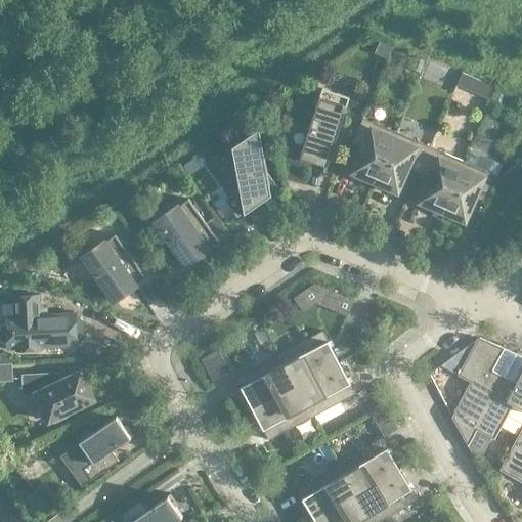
[(378,44),(373,54),(383,59),(388,48),(379,44),(378,44)]
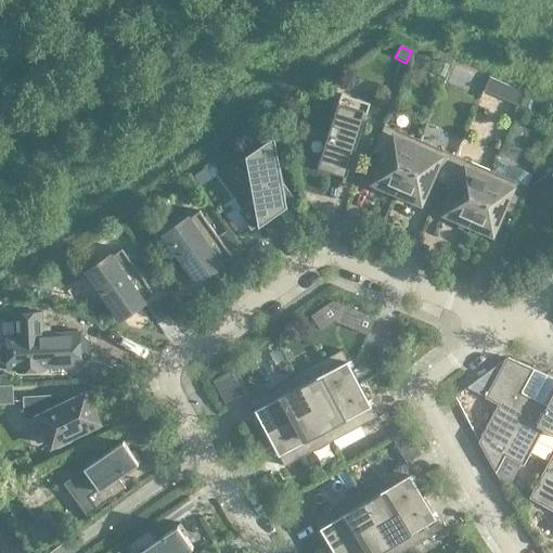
[(488,79),(483,91),(493,95),(499,84),(489,79),(488,79)]
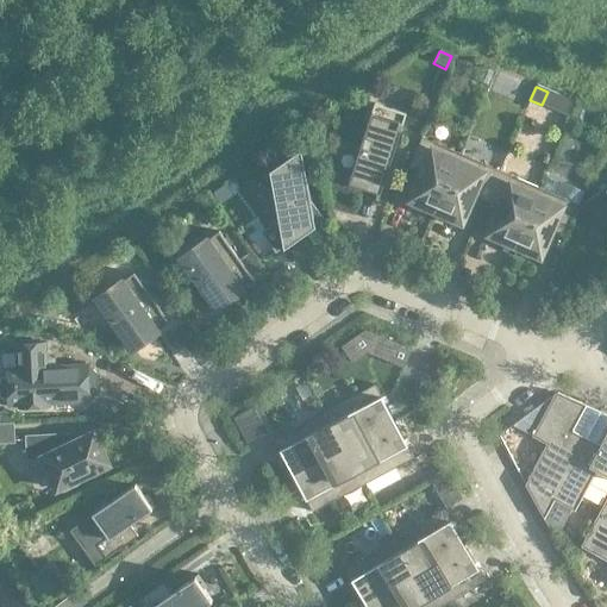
[(561,98),(555,111),(569,117),(575,104),(562,98),(561,98)]
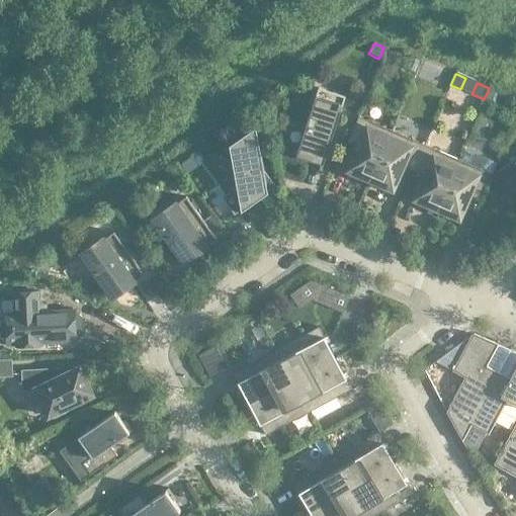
[(317,90),(299,142),(295,155),(320,162),(316,174),(319,175),(334,127),(340,130),(341,127),(335,125),(343,98),(317,90)]
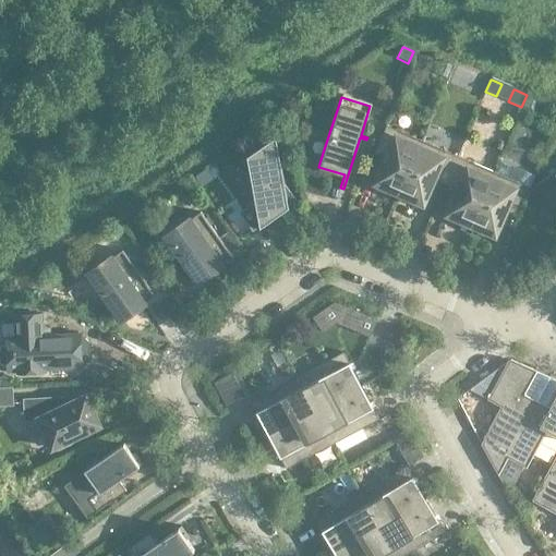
[(389,191),(398,195),(420,143),(384,127),(372,156),(384,160),(376,178),(375,178),(371,188),(387,195),(389,191)]
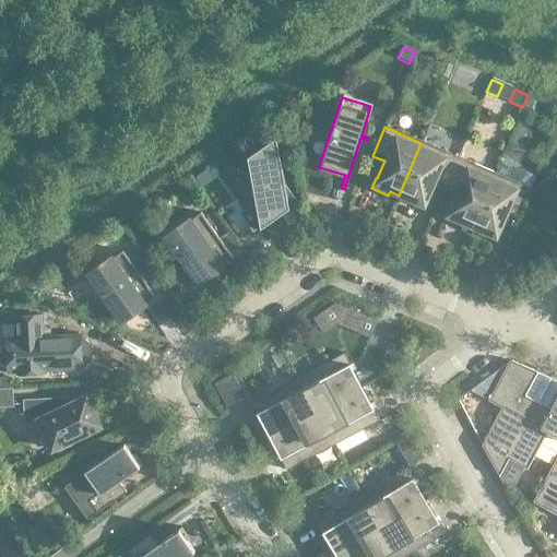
[(283,185),(275,139),(261,149),(263,151),(247,163),(255,203),(239,214),(251,233),(258,228),(259,230),(273,221),(274,220),(272,218),(295,202),(283,185)]
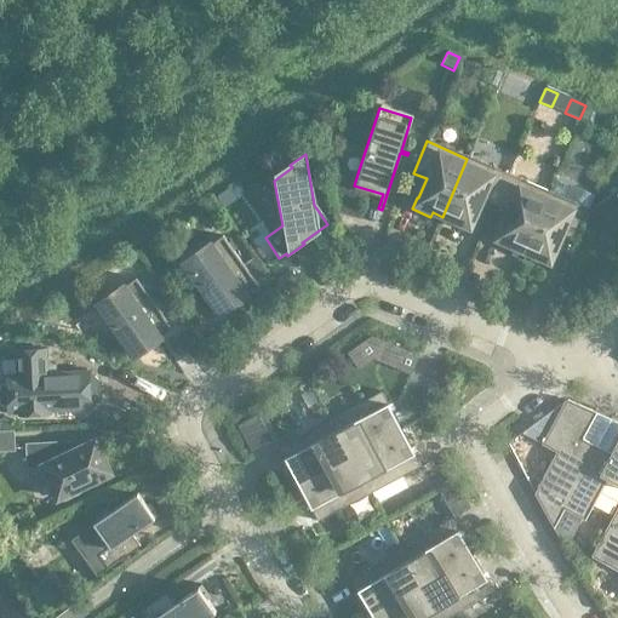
[(507,176),(467,159),(442,217),(451,221),(450,224),(468,233),(473,222),(471,222),(480,201),(493,207),(507,176)]
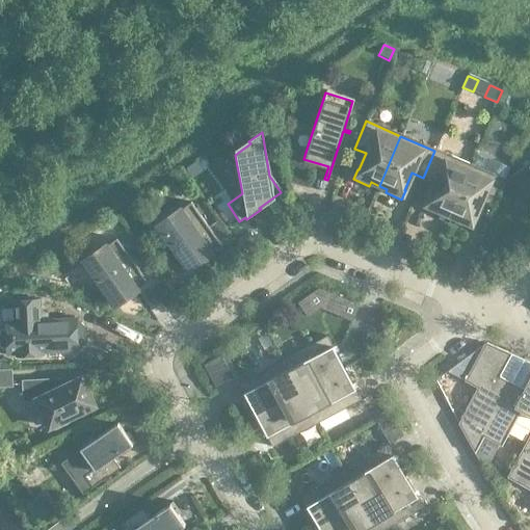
[(469,165),(434,151),(423,178),(434,183),(427,200),(426,200),(423,209),(439,215),(440,212),(448,215),(469,165)]
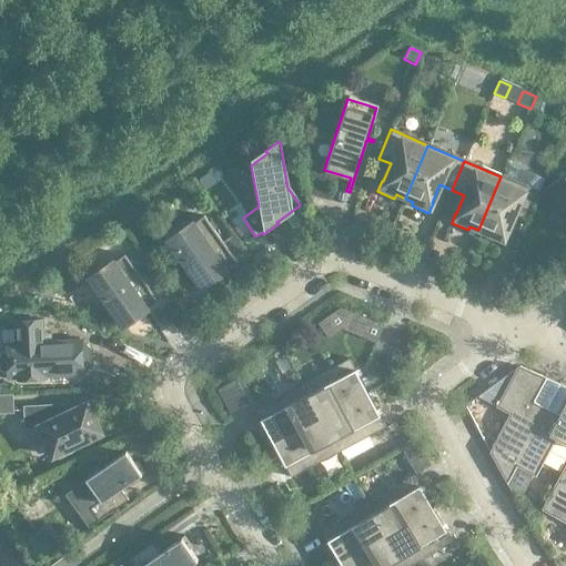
[(565,178),(565,175),(544,190),(558,212),(565,206),(565,178)]
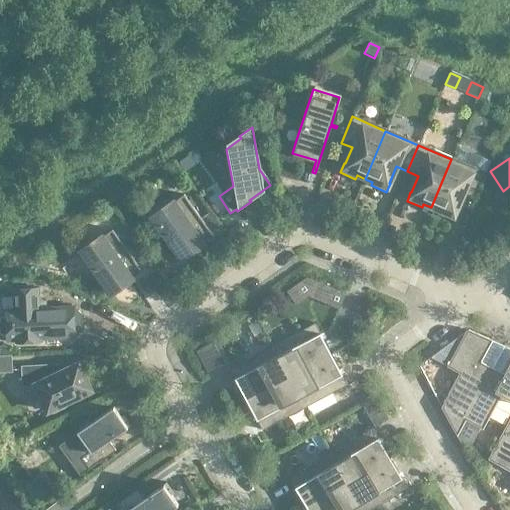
[(485,174),(451,159),(431,207),(438,211),(437,214),(452,220),(456,211),(455,211),(462,195),(473,200),(485,174)]
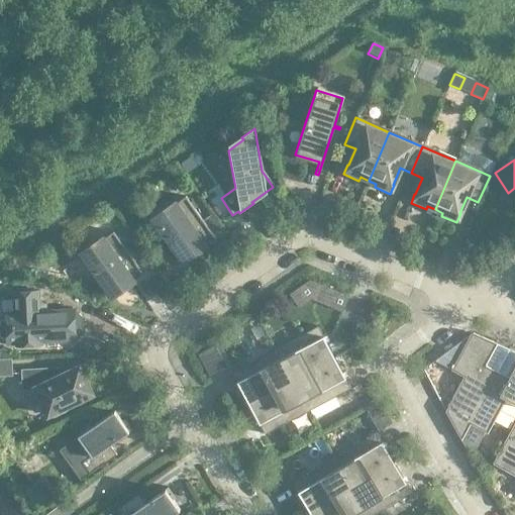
[(184,198),(152,220),(183,264),(214,241),(223,234),(210,216),(202,223),(184,198)]
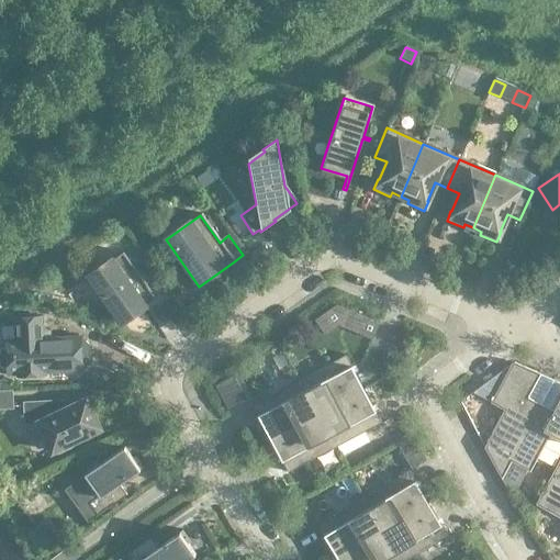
[(121,325),(155,300),(122,254),(87,278),(121,325)]
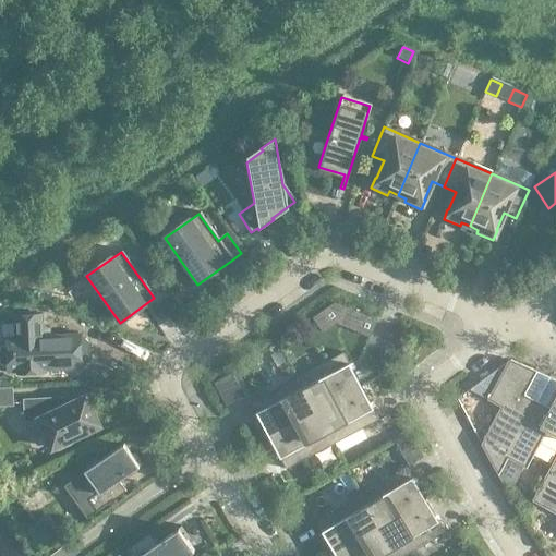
[(369,339),(376,323),(349,312),(342,328),(369,339)]
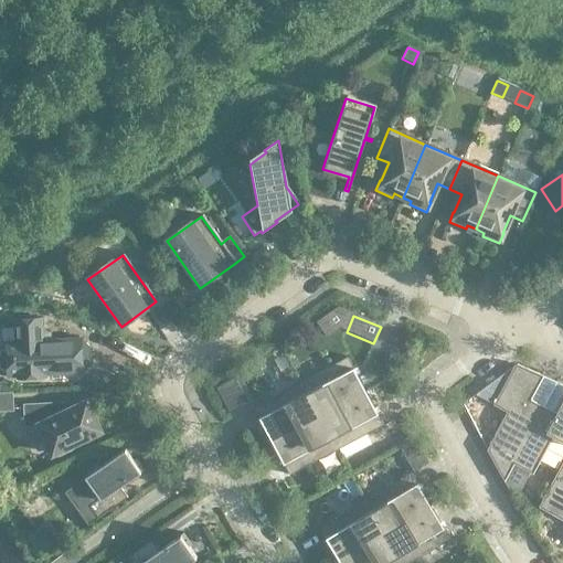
[(84,344),(81,344),(80,344),(80,340),(42,342),(41,320),(13,321),(14,343),(4,344),(4,351),(0,351),(0,370),(1,371),(6,371),(7,378),(17,378),(17,380),(44,379),(44,376),(82,374),(81,369),(86,369),(89,365),(88,348),(84,344)]
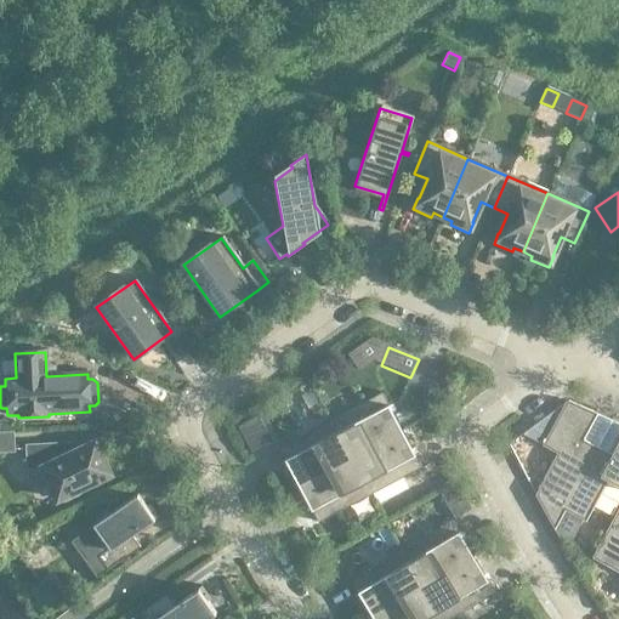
[(380,395),(329,421),(348,459),(401,431),(380,395)]
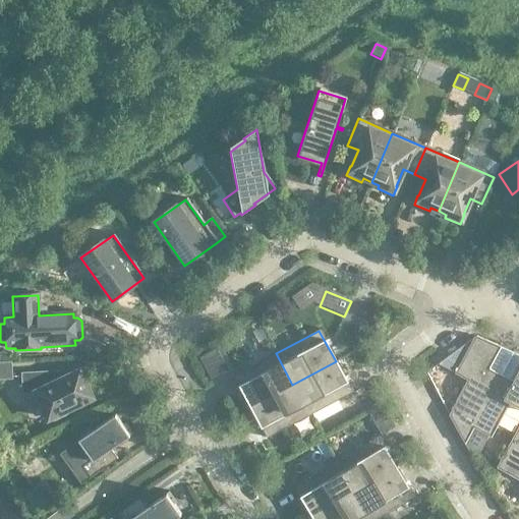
[(475,337),(472,339),(453,375),(466,382),(448,416),(456,430),(463,445),(472,429),(471,428),(500,377),(487,370),(499,348),(475,337)]
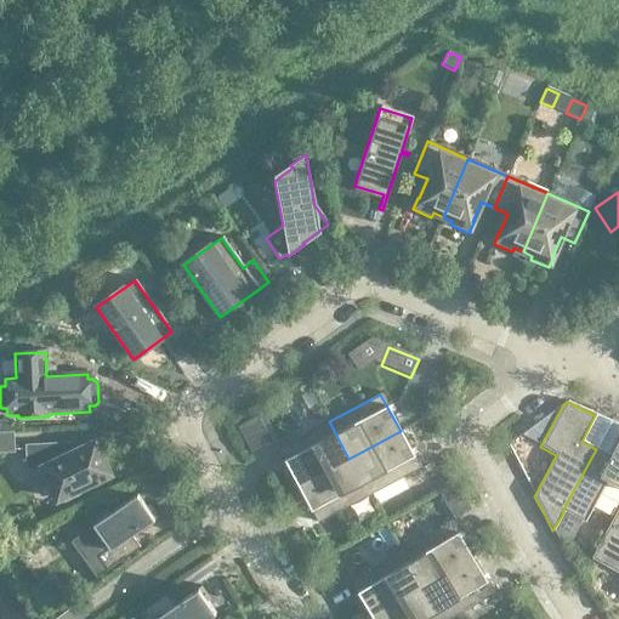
[(259,419),(240,431),(255,456),(274,446),(259,419)]
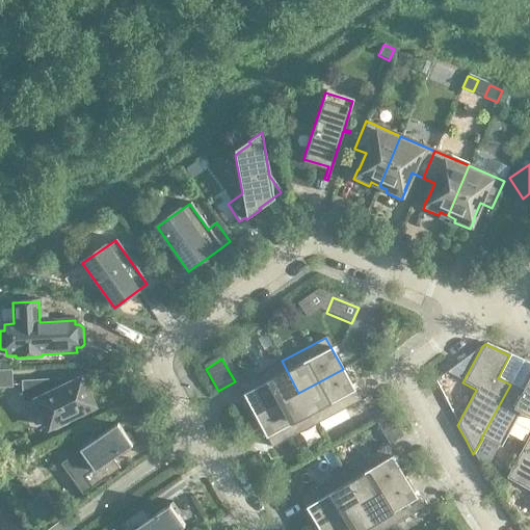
[(298,393),(282,361),(237,385),(254,417),(298,393)]
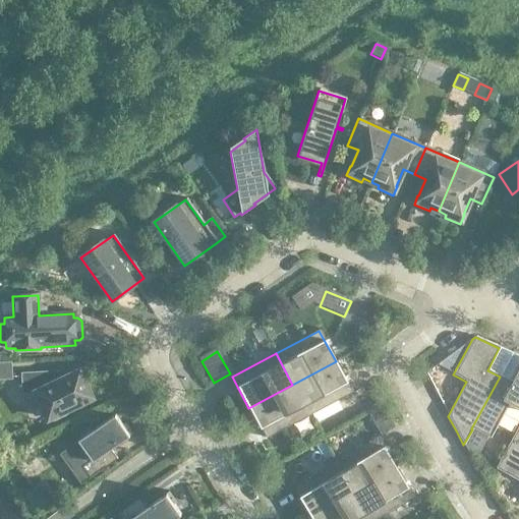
[(352,393),(336,361),(292,385),(308,416),(352,393)]
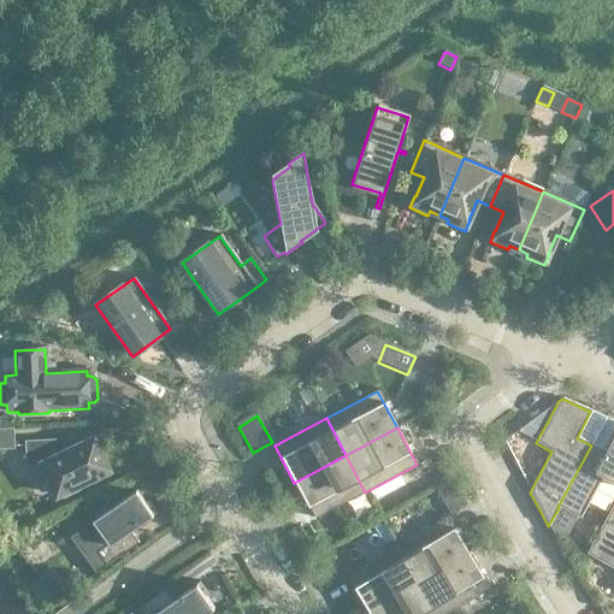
[(0,449),(12,449),(12,430),(0,430),(0,449)]
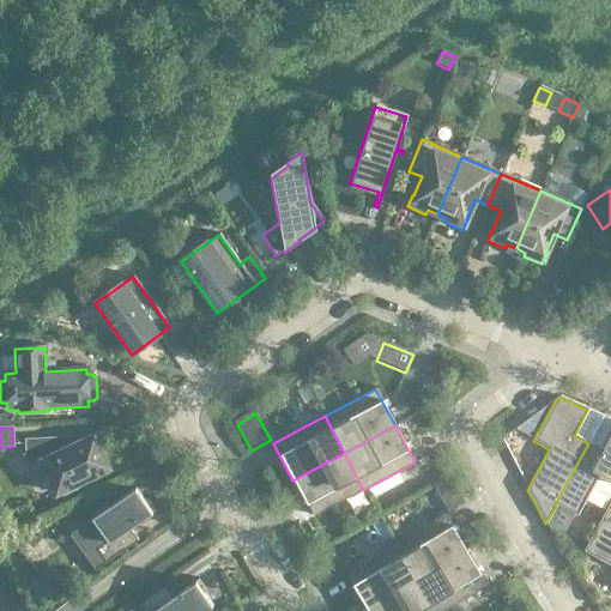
[(610,434),(603,451),(588,443),(555,504),(556,506),(576,516),(598,476),(610,482),(610,434)]
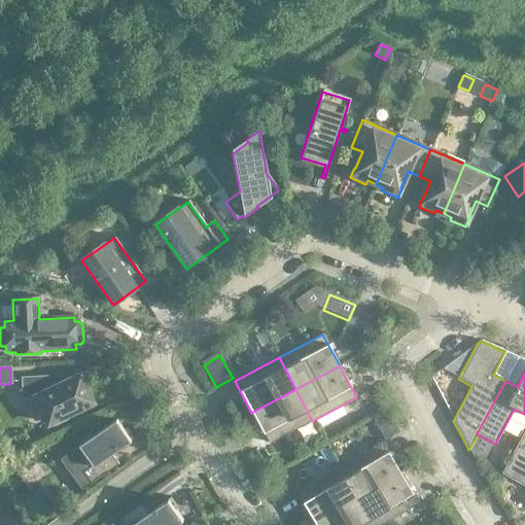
[(67,420),(66,416),(93,404),(79,376),(61,384),(58,377),(21,379),(22,398),(35,397),(47,425),(51,423),(53,426),(67,420)]
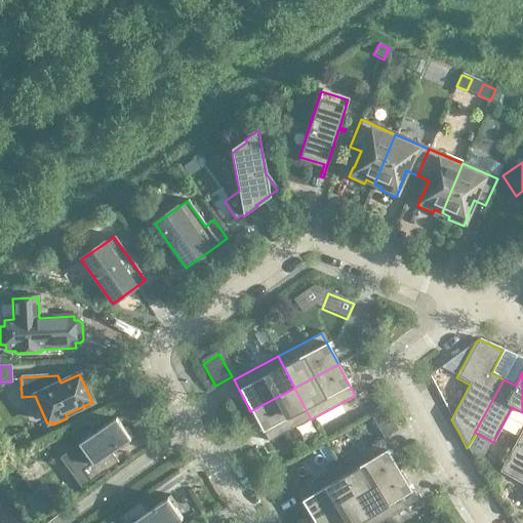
[(311,419),(294,388),(250,411),(268,443),(311,419)]
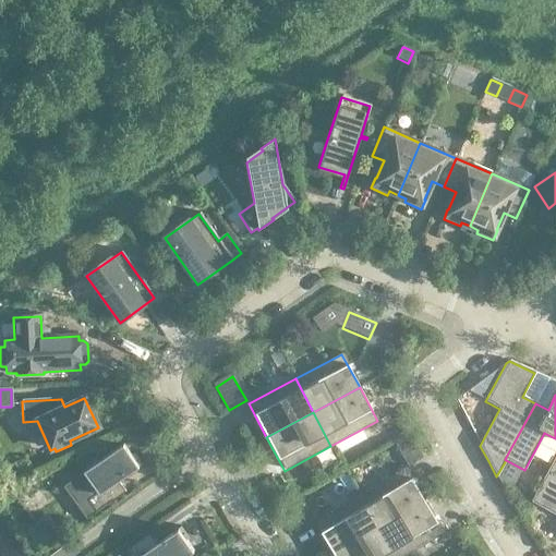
[(117,482),(123,478),(133,471),(141,466),(133,454),(130,456),(122,445),(98,462),(96,459),(84,468),(86,470),(82,473),(96,493),(85,500),(95,514),(124,493),(117,482)]
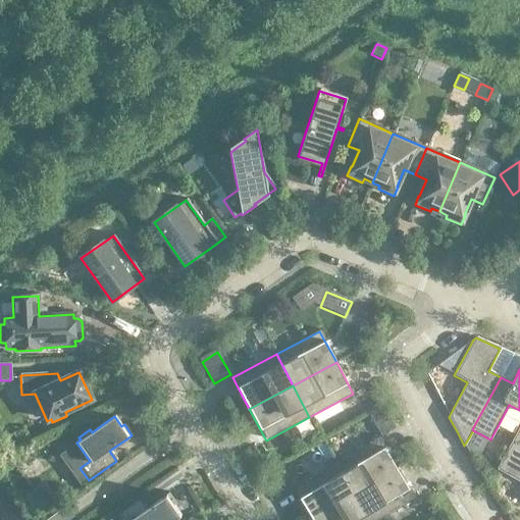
[(375,429),(380,437),(394,429),(388,422),(375,429)]
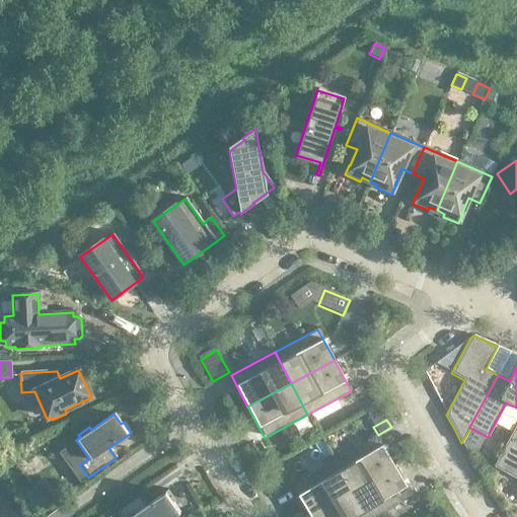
[(516,426),(506,444),(516,449),(516,426)]
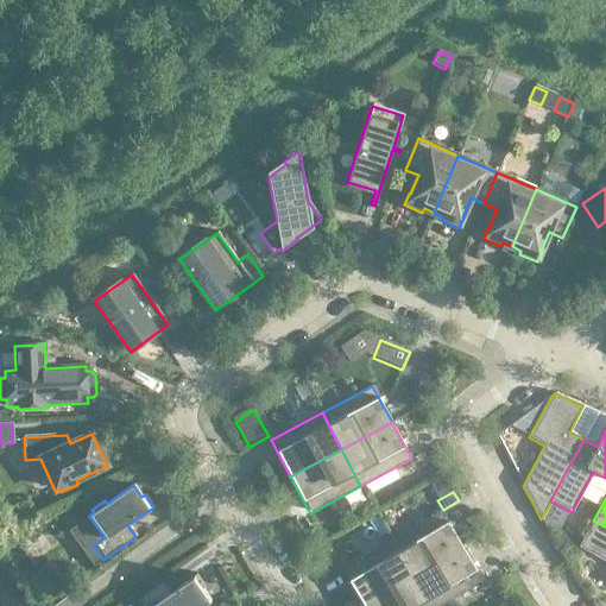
[(440,510),(391,540),(412,575),(461,545),(440,510)]
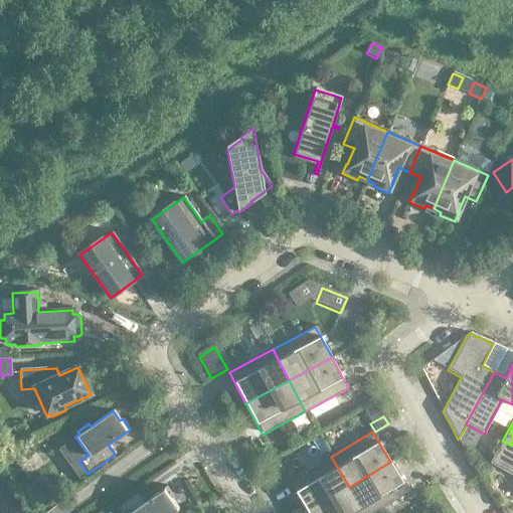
[(512,446),(502,441),(490,464),(512,476),(512,446)]
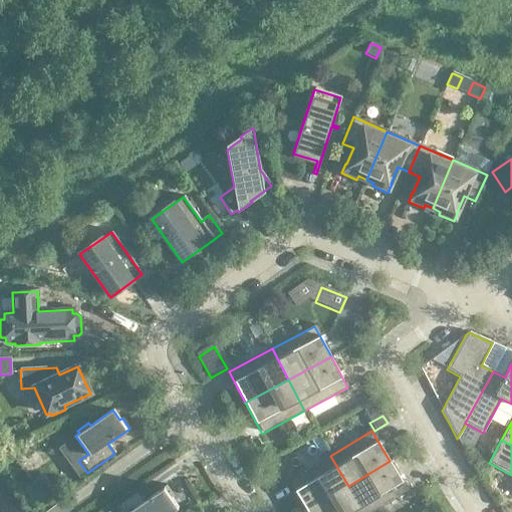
[(348,486),(330,456),(289,481),(307,511),(348,486)]
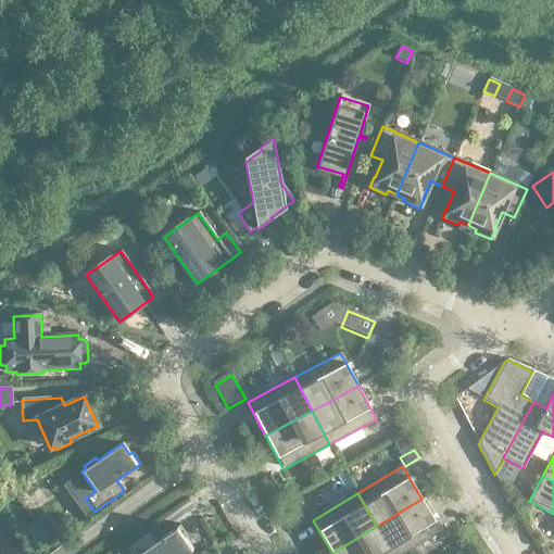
[(403,553),(441,531),(422,499),(377,526),(393,553),(403,553)]
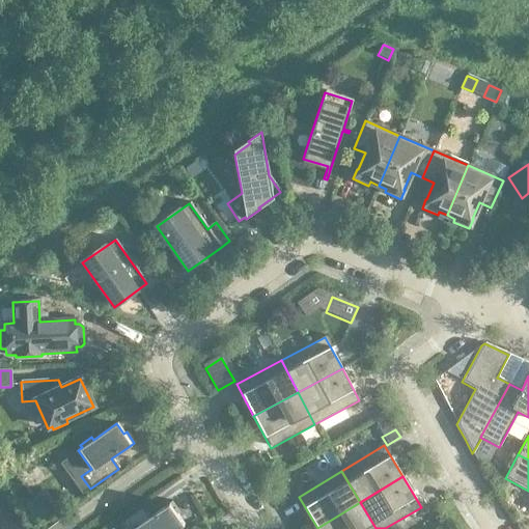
[(141,508),(117,526),(118,528),(178,528),(184,525),(176,516),(179,513),(171,502),(164,507),(164,508),(148,519),(141,508)]
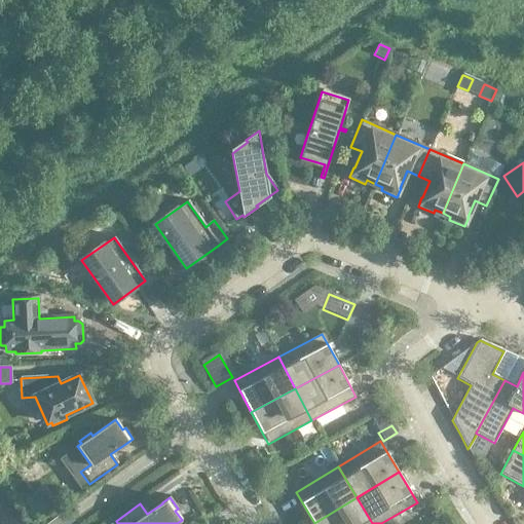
[(372,523),(357,497),(314,523),(372,523)]
